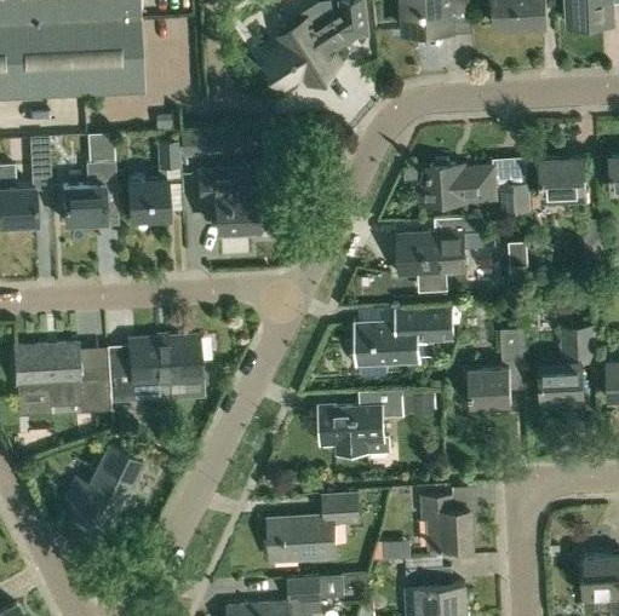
[(0,99),(141,95),(136,0),(0,0),(0,99)]
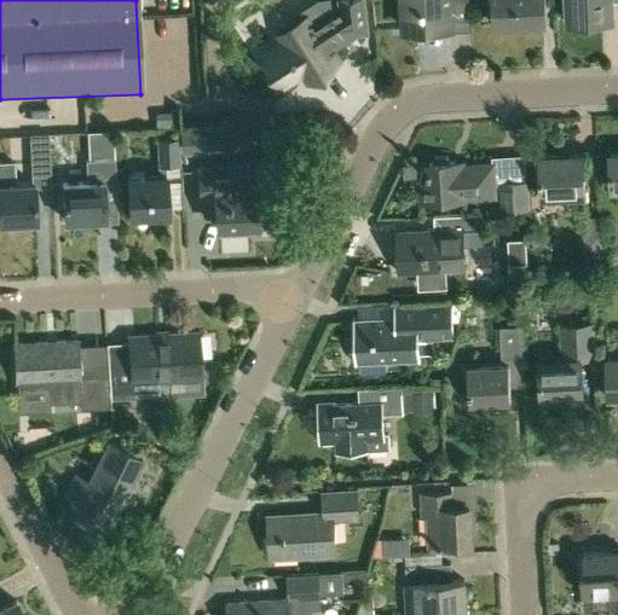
[(283,45),(264,57),(270,65),(265,68),(273,80),(277,77),(283,86),(302,74),(307,82),(338,63),(331,54),(327,46),(348,33),(353,40),(354,40),(352,35),(365,33),(362,0),(340,3),(340,10),(330,10),(329,0),(327,0),(328,3),(318,4),(296,18),(300,24),(278,38),(283,45)]
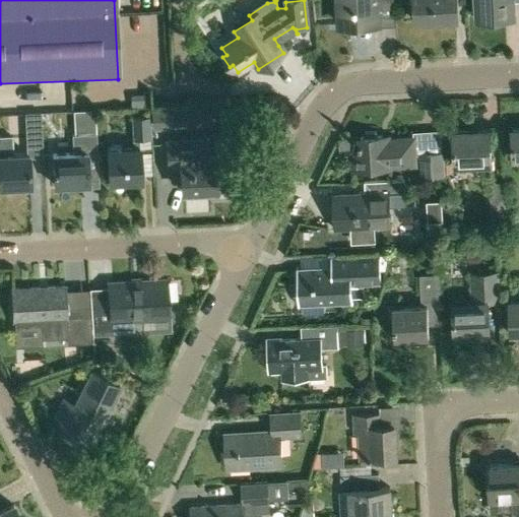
[(336,0),(337,28),(377,26),(375,0),(336,0)]
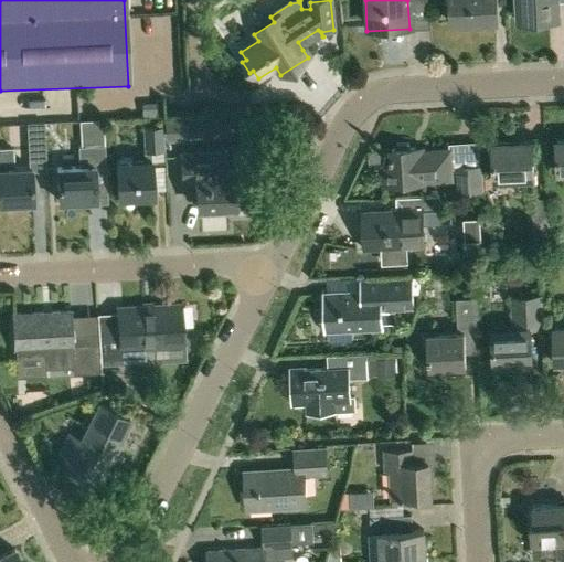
[(495,24),(492,0),(448,0),(449,27),(495,24)]
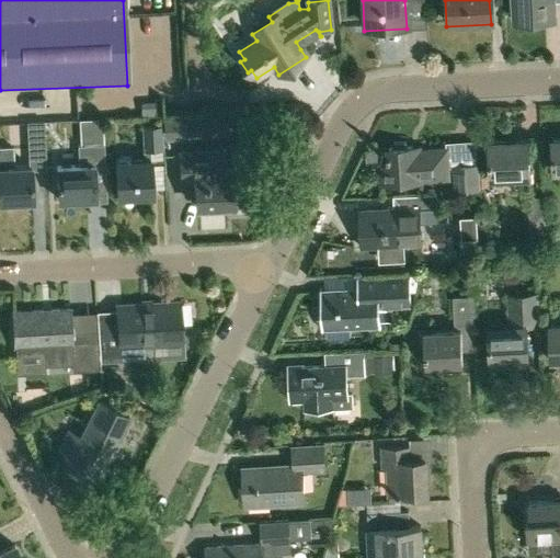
[(550,0),(513,0),(514,22),(552,20),(550,0)]
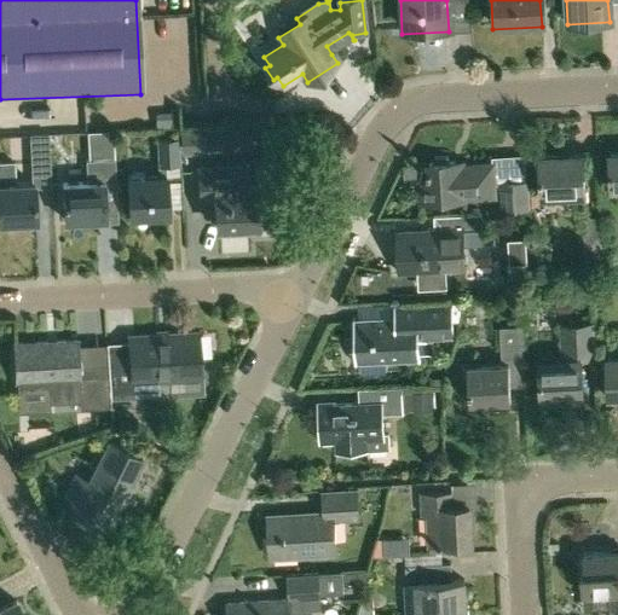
[(252,129),(179,133),(180,156),(252,152),(252,129)]
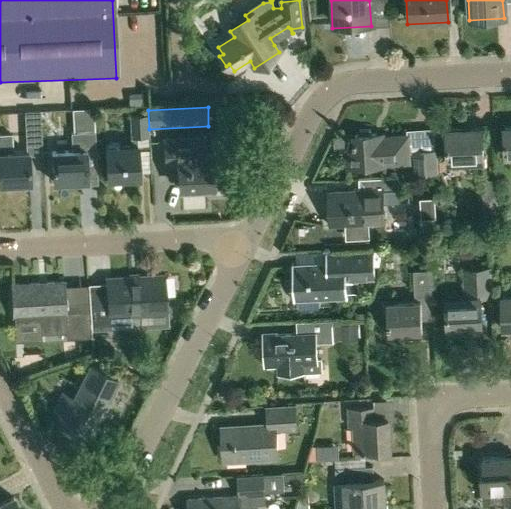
[(38,113),(24,114),(25,136),(39,135),(38,113)]
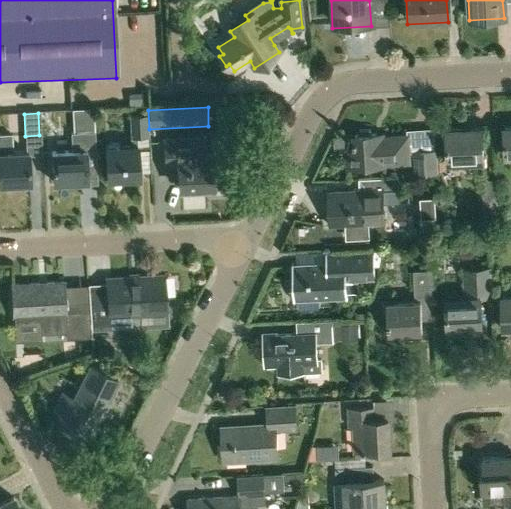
[(149,143),(148,118),(129,119),(131,148),(105,150),(107,182),(139,180),(137,144),(149,143)]
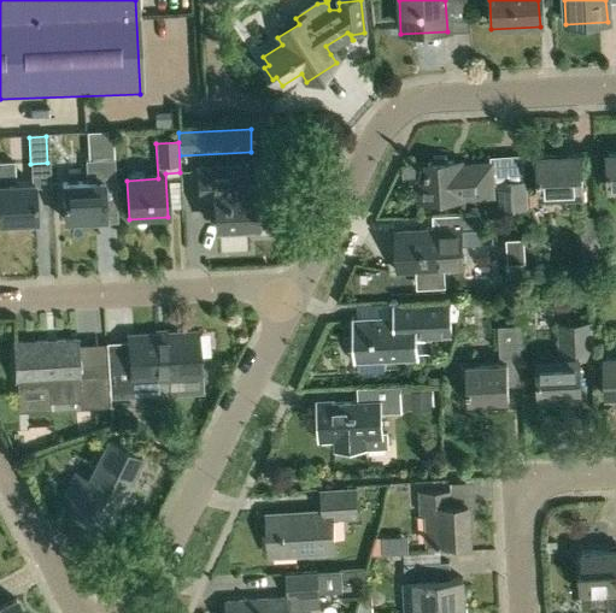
[(615,155),(605,157),(606,190),(615,190),(615,155)]
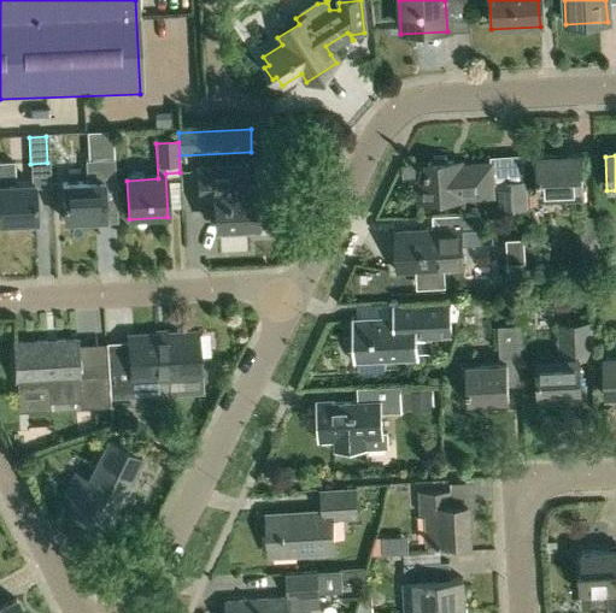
[(581,211),(579,158),(535,160),(538,199),(563,198),(564,212),(581,211)]
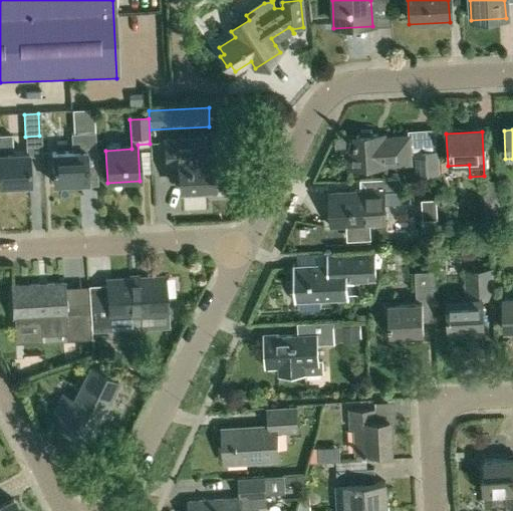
[(409,166),(407,141),(408,140),(382,142),(381,138),(371,137),(368,134),(359,134),(357,139),(354,140),(355,153),(346,153),(347,173),(382,171),(382,167),(409,166)]
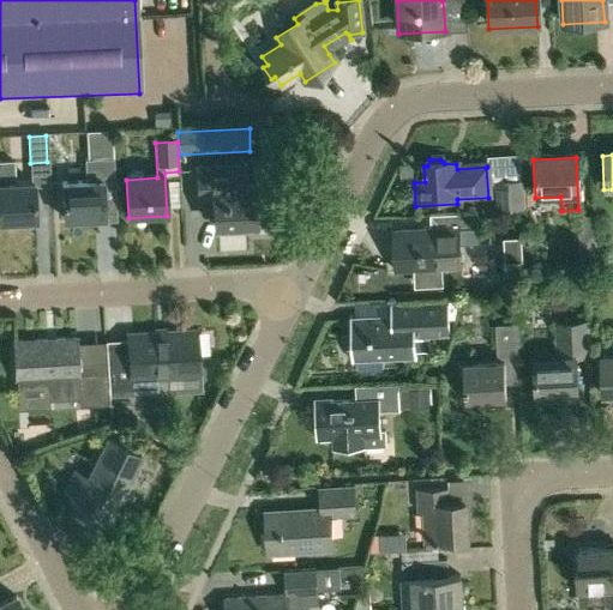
[(114,186),(113,161),(84,162),(85,185),(61,186),(64,222),(104,219),(102,187),(114,186)]
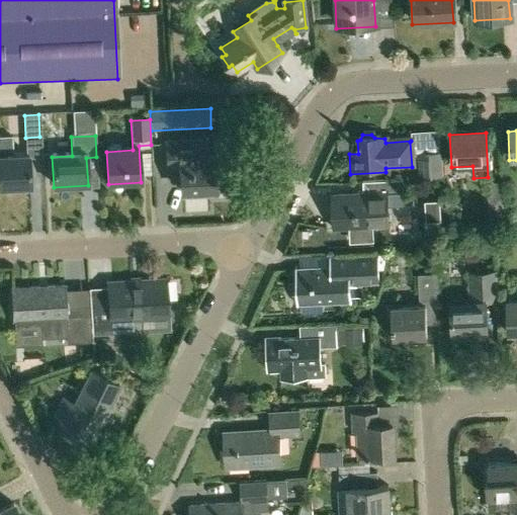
[(10,139),(0,139),(0,189),(29,188),(28,156),(11,157),(10,139)]
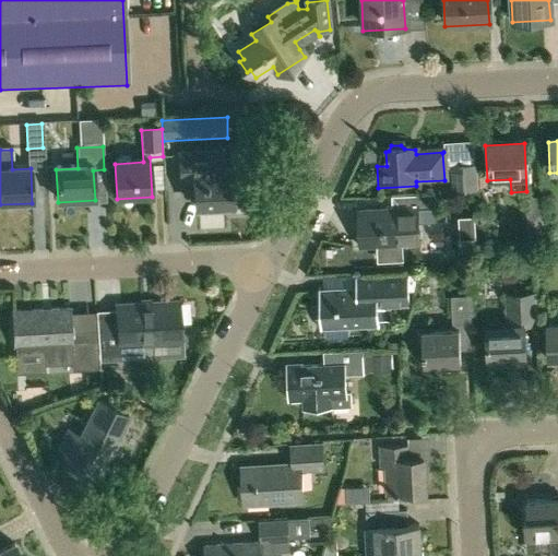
[(232,205),(229,170),(205,172),(204,155),(175,156),(176,180),(189,179),(190,208),(232,205)]
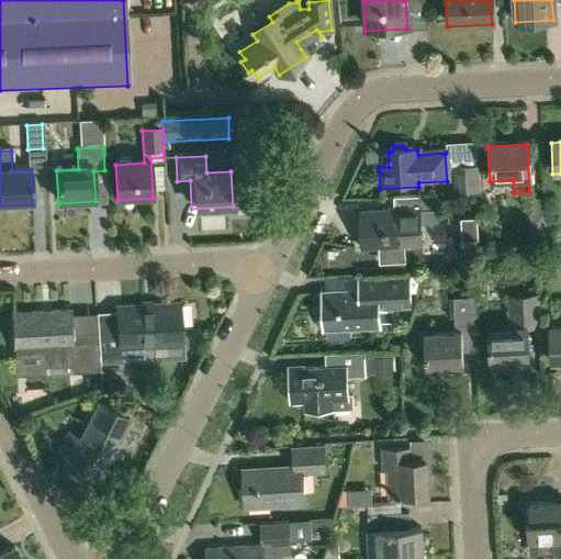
[(480,193),(478,167),(451,168),(452,194),(480,193)]
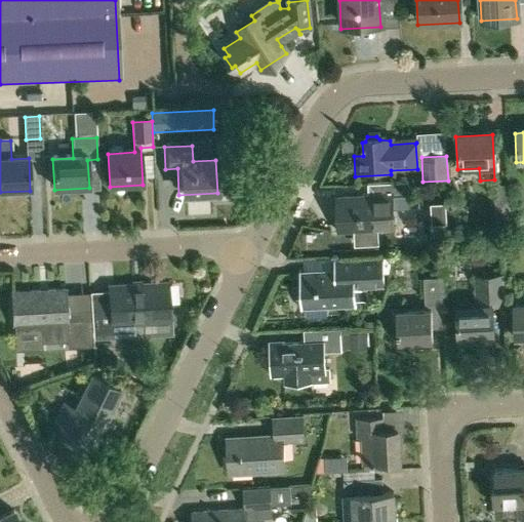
[(408,204),(407,185),(366,188),(366,200),(335,202),(337,234),(393,231),(391,205),(408,204)]
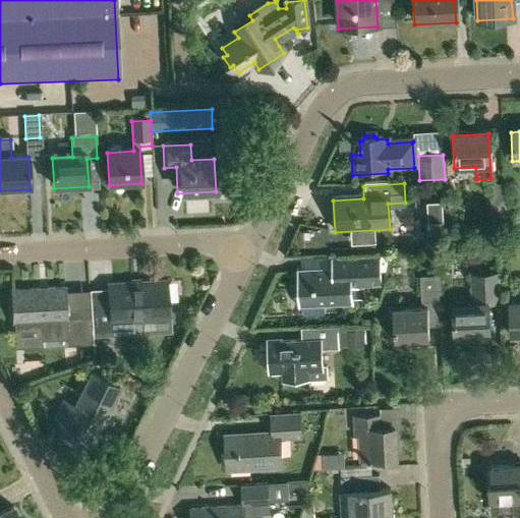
[(490,220),(505,219),(504,185),(489,185),(490,220)]
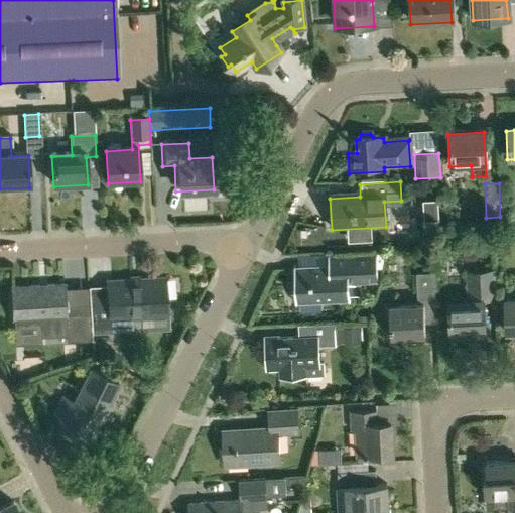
[(377,283),(375,255),(326,258),(327,271),(296,273),(298,304),(347,302),(346,285),(377,283)]
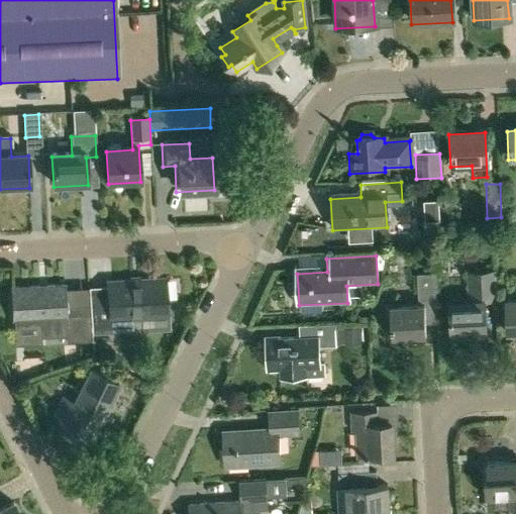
[(451,336),(485,334),(483,303),(496,302),(495,274),(468,275),(469,303),(449,304),(451,336)]
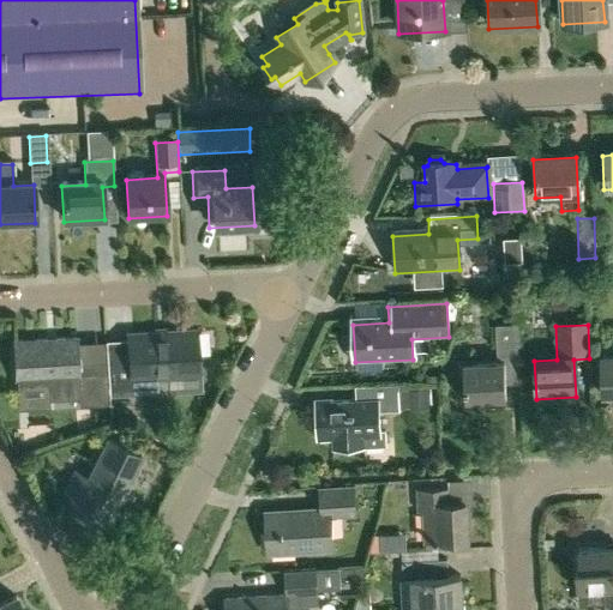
[(520,376),(517,328),(494,330),(497,366),(463,367),(466,403),(505,402),(504,378),(520,376)]
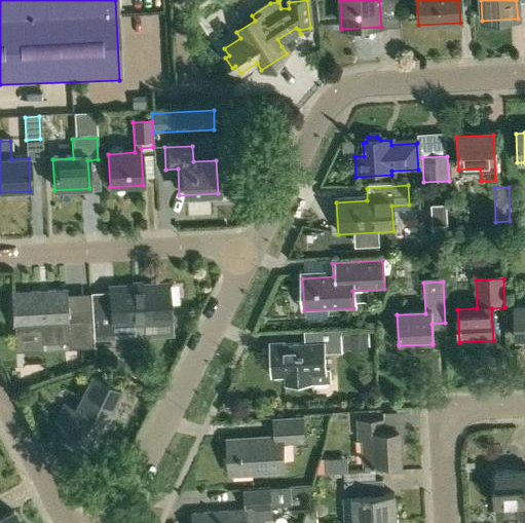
[(166,323),(165,288),(109,290),(110,302),(94,303),(96,334),(111,334),(111,325),(166,323)]
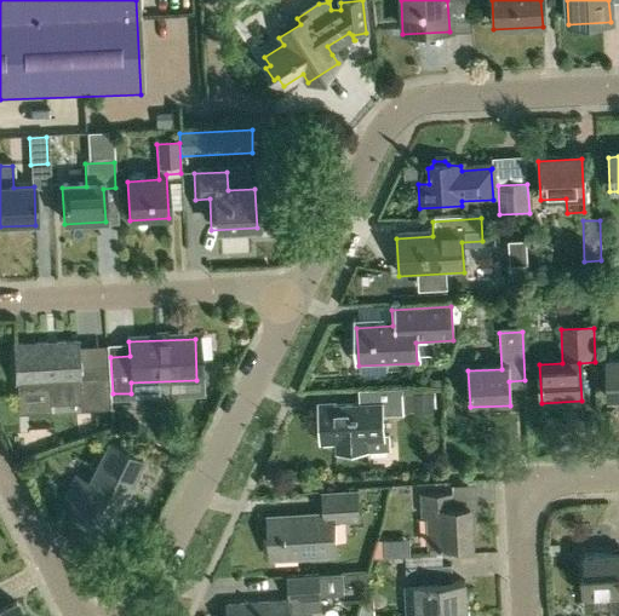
[(76,344),(12,347),(15,385),(16,385),(16,395),(47,392),(47,406),(78,404),(79,414),(108,413),(105,378),(78,380),(76,344)]
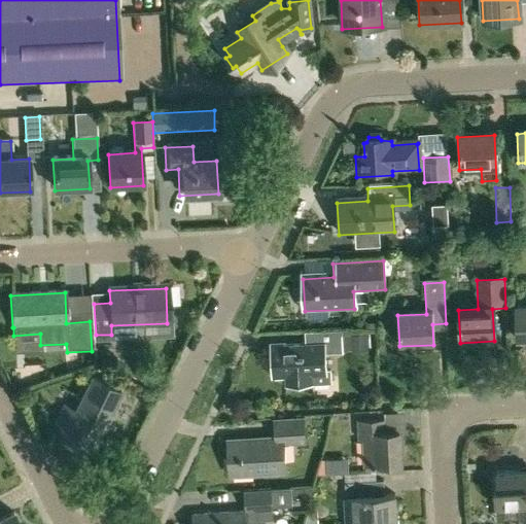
[(518,340),(525,340),(525,308),(517,309),(518,340)]
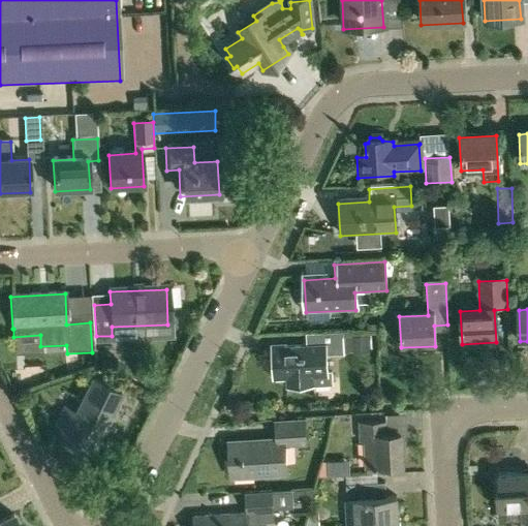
[(343,358),(342,335),(306,337),(306,349),(271,351),(273,381),(285,381),(285,390),(312,388),(332,387),(332,373),(327,374),(325,359),(343,358)]
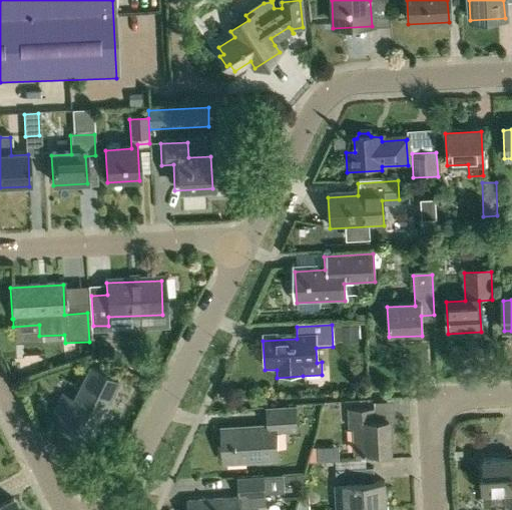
[(102,413),(117,383),(89,369),(73,402),(61,396),(51,417),(63,423),(59,430),(92,446),(107,416),(102,413)]
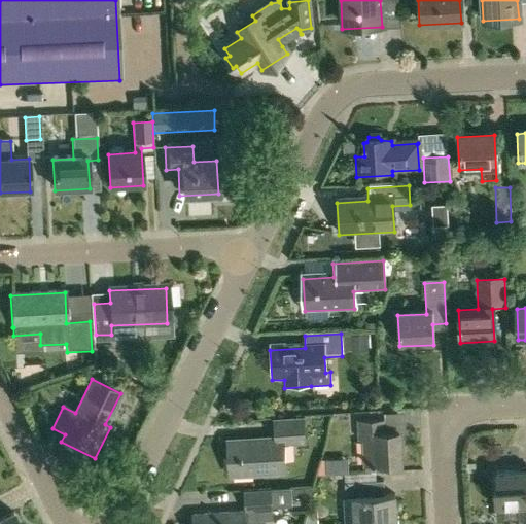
[(362,443),(364,476),(382,475),(382,467),(400,466),(398,434),(383,435),(383,422),(357,424),(358,443),(362,443)]
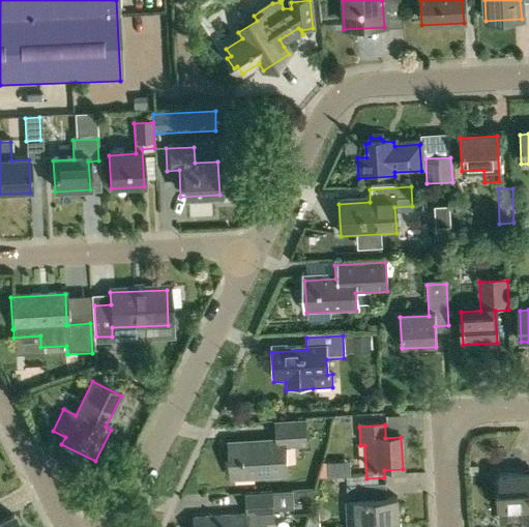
[(276,443),(228,446),(230,481),(287,478),(285,449),(305,448),(303,426),(275,427),(276,443)]
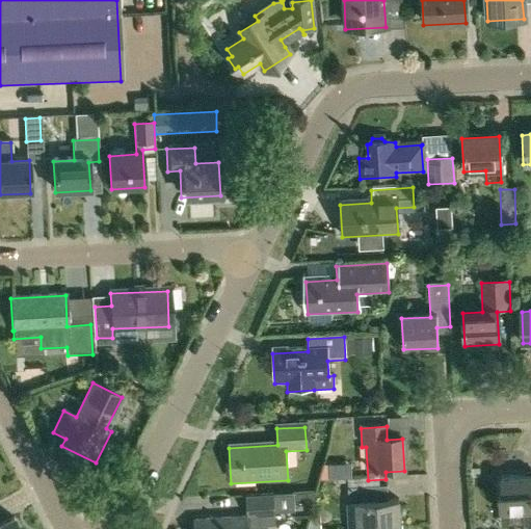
[(500,492),(498,492),(499,513),(500,513),(500,519),(522,518),(523,526),(523,528),(530,528),(530,475),(499,477),(500,492)]
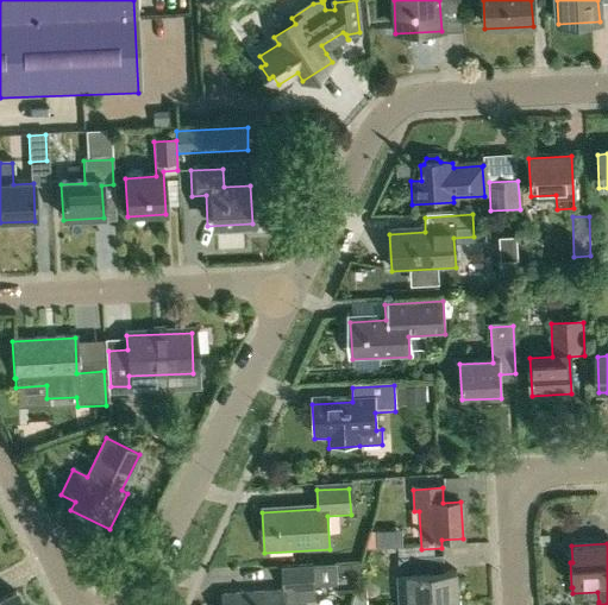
[(408,578),(409,604),(457,604),(455,574),(444,574),(443,559),(397,560),(399,578),(408,578)]
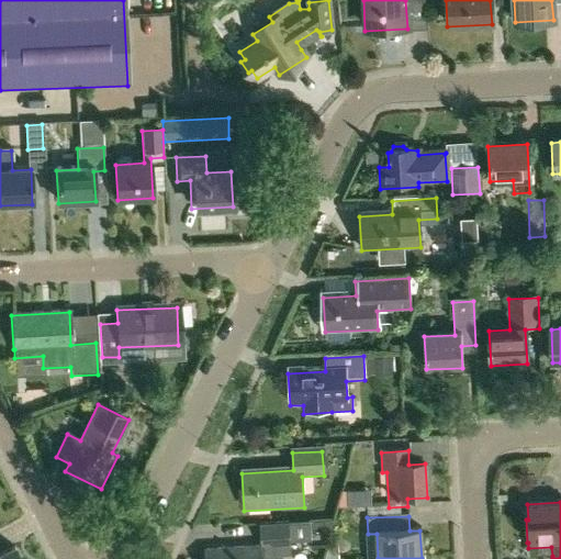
[(311,524),(260,527),(261,549),(205,555),(205,558),(283,558),(283,557),(291,556),(289,540),(312,538),(311,524)]
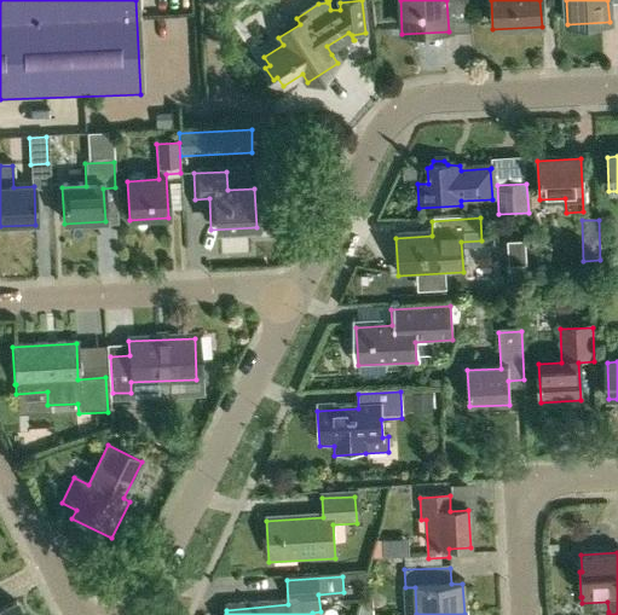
[(22,614),(16,602),(0,610),(0,614),(22,614)]
